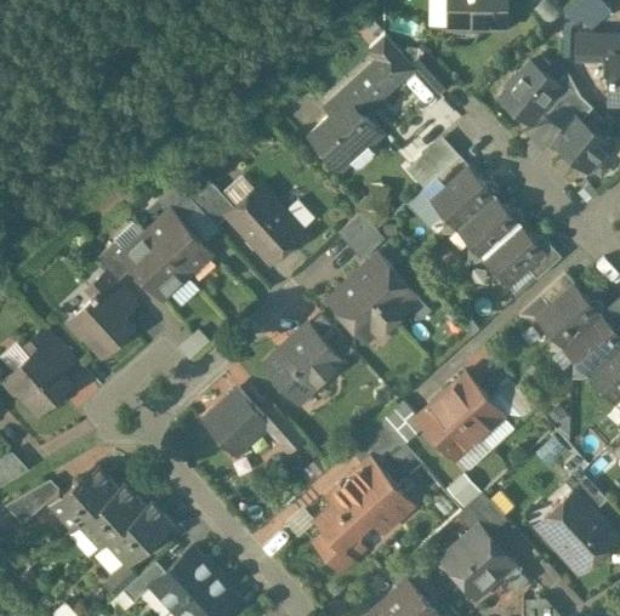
[(498,0),(447,0),(447,27),(498,28),(498,0)]
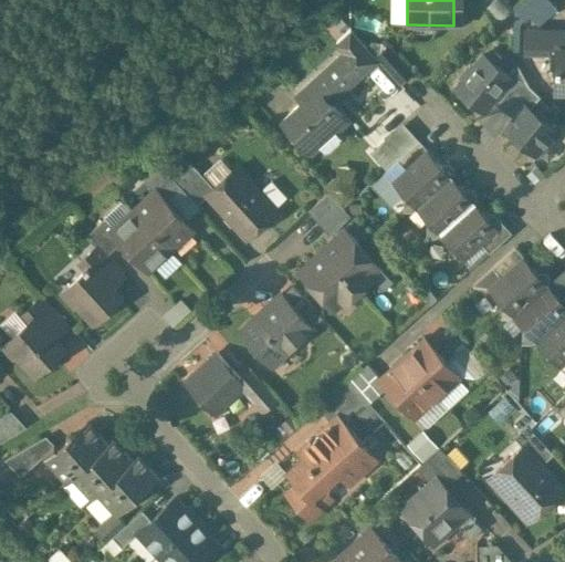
[(535,0),(526,0),(513,13),(521,22),(541,6),(535,0)]
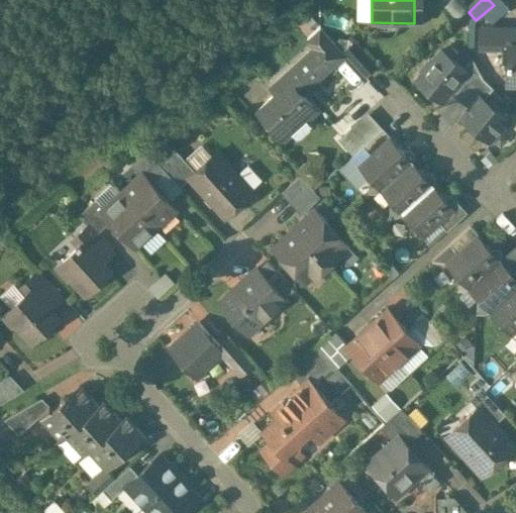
[(341,56),(318,29),(305,41),(313,50),(329,69),(342,57),(341,56)]
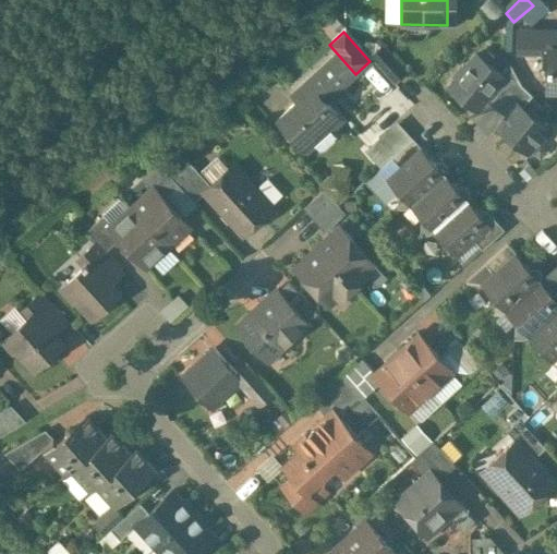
[(556,50),(556,34),(518,33),(516,58),(517,57),(517,55),(546,56),(545,92),(556,91),(556,50)]
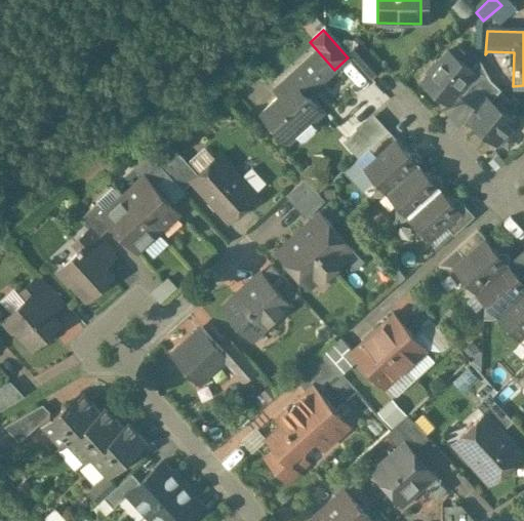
[(380,70),(359,45),(347,56),(348,57),(368,80),(380,70)]
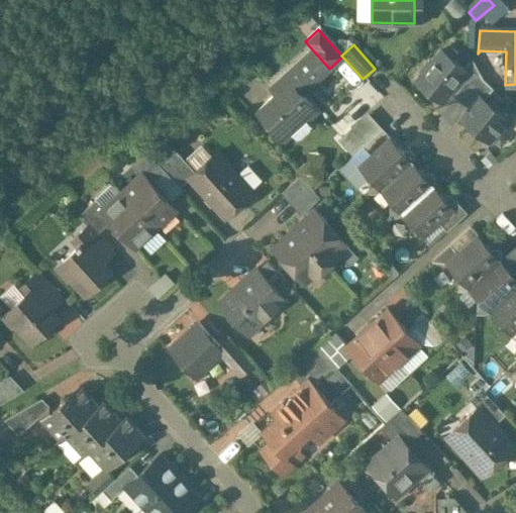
[(313,50),(270,90),(276,96),(256,113),(280,139),(312,110),(297,93),(305,85),(310,86),(329,69),(313,50)]
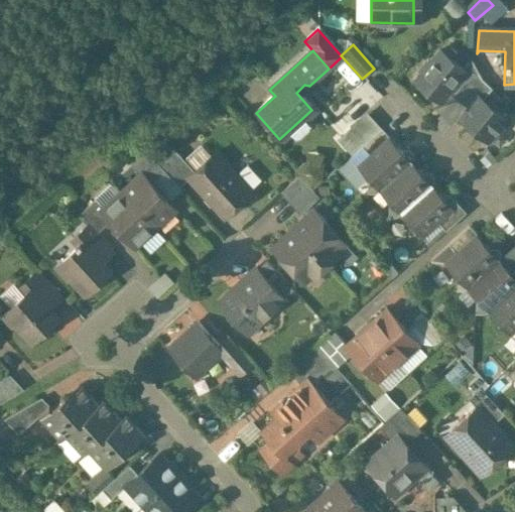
[(439,53),(428,67),(426,65),(419,74),(421,75),(414,84),(439,104),(446,95),(464,74),(462,72),(439,53)]
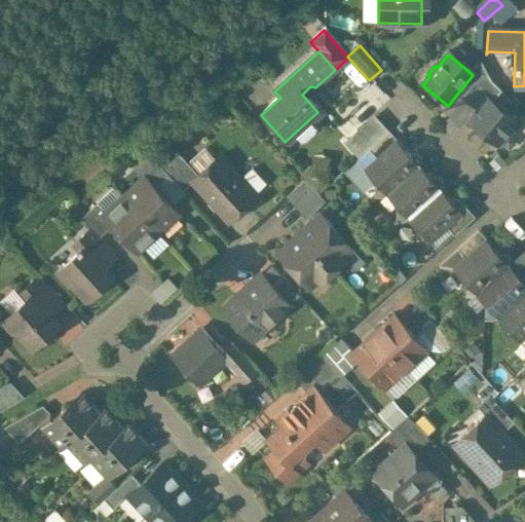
[(473,75),(455,97),(465,105),(487,78),(479,63),(471,73),(473,75)]
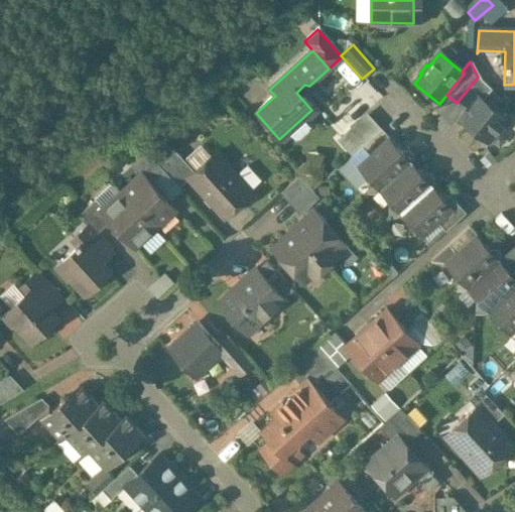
[(491,91),(481,81),(478,77),(457,103),(466,111),(477,98),(482,102),(491,91)]
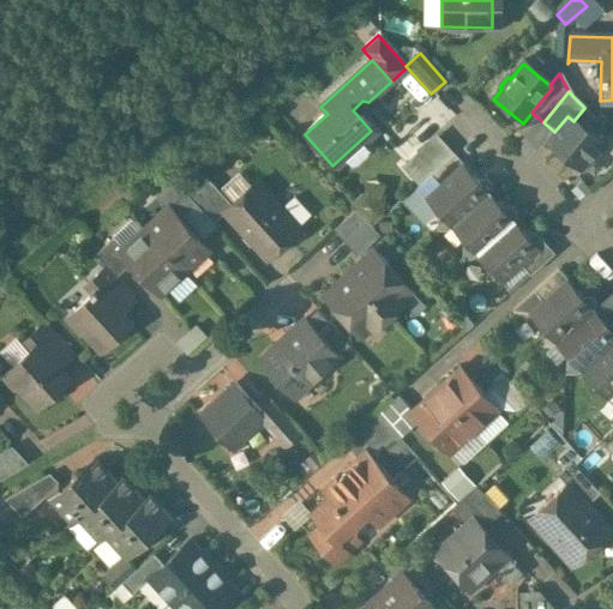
[(574,121),(568,116),(554,132),(546,143),(581,170),(590,158),(592,160),(604,146),(574,121)]
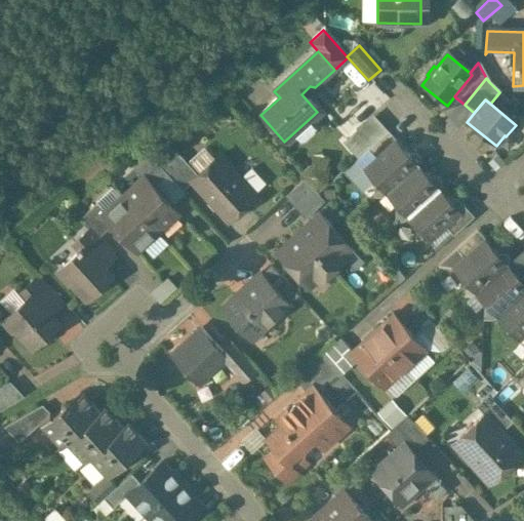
[(409,156),(387,133),(367,151),(375,160),(362,171),(373,184),(372,199),(379,199),(383,198),(385,196),(418,166),(418,165),(419,164),(420,161),(419,158),(418,157),(417,156),(415,155),(413,155),(411,156),(409,156)]
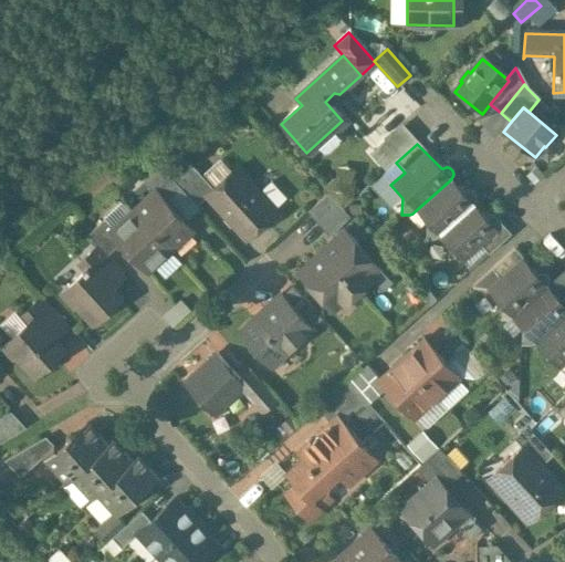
[(211,191),(187,164),(169,179),(180,190),(196,208),(206,198),(205,197),(211,191)]
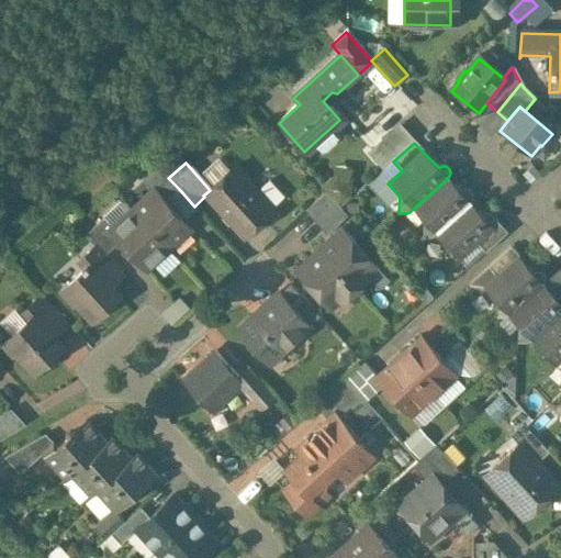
[(168,178),(159,168),(143,183),(152,193),(155,190),(165,202),(179,189),(168,178)]
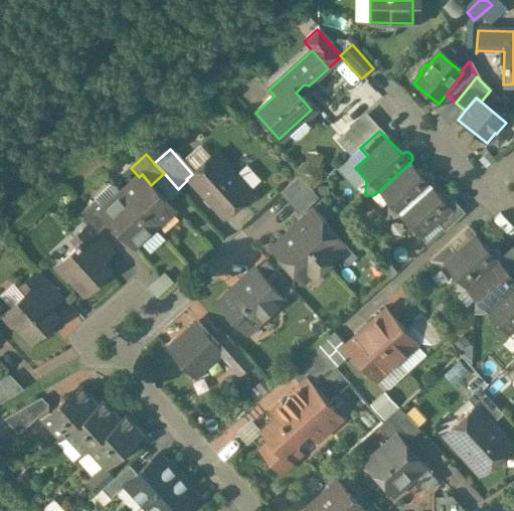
[(249,193),(214,154),(192,174),(186,179),(187,180),(221,218),(249,193)]
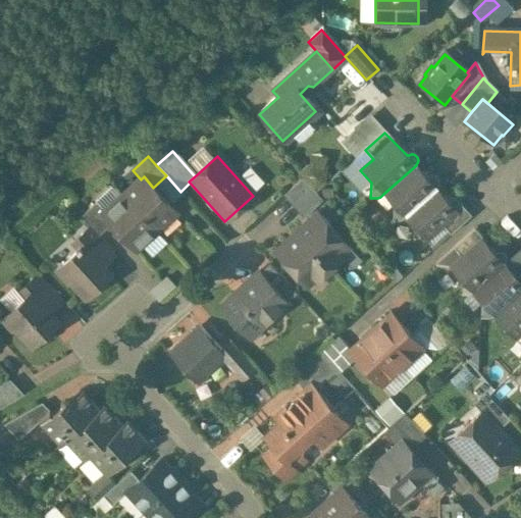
[(416,165),(382,195),(393,206),(392,221),(399,221),(402,220),(404,218),(436,189),(437,187),(438,185),(438,182),(437,180),(436,179),(434,178),(432,177),(429,178),(428,179),(416,165)]
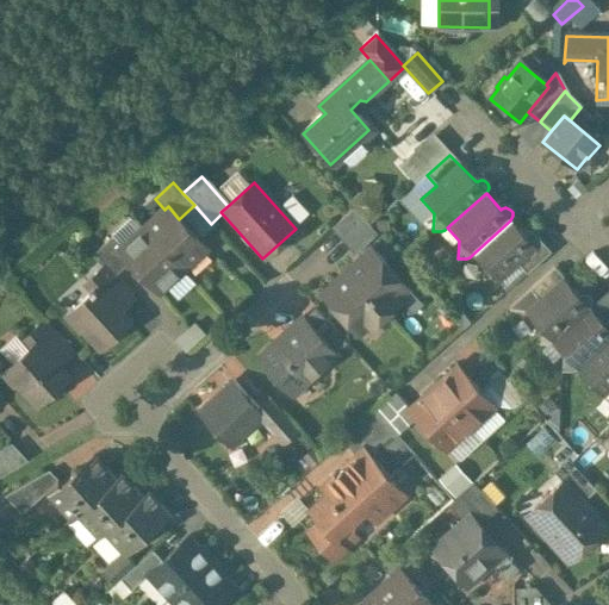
[(179,219),(168,206),(165,210),(143,229),(181,272),(206,249),(179,219)]
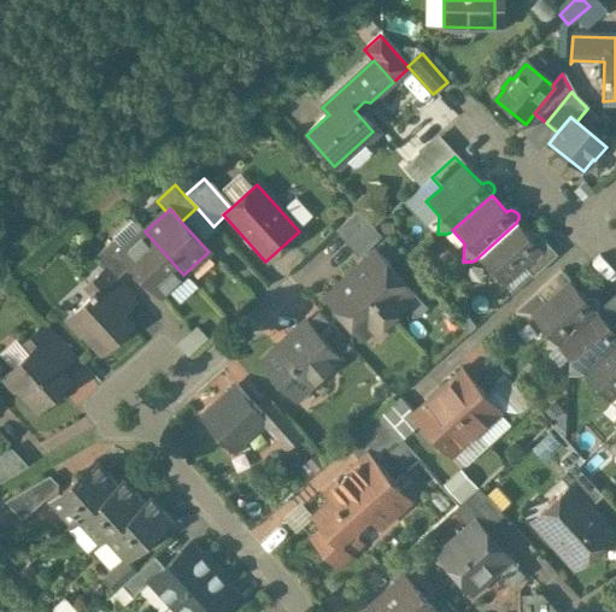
[(357,212),(334,234),(357,260),(380,239),(357,212)]
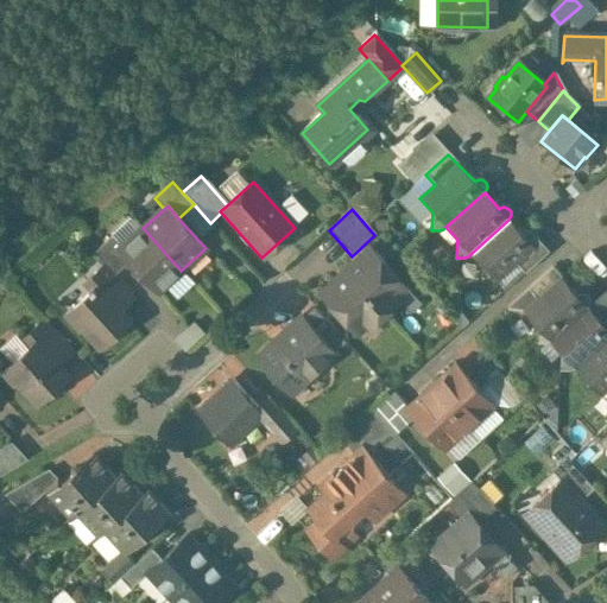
[(523,236),(509,220),(470,254),(488,274),(504,260),(510,267),(514,264),(524,274),(548,253),(533,237),(523,236)]
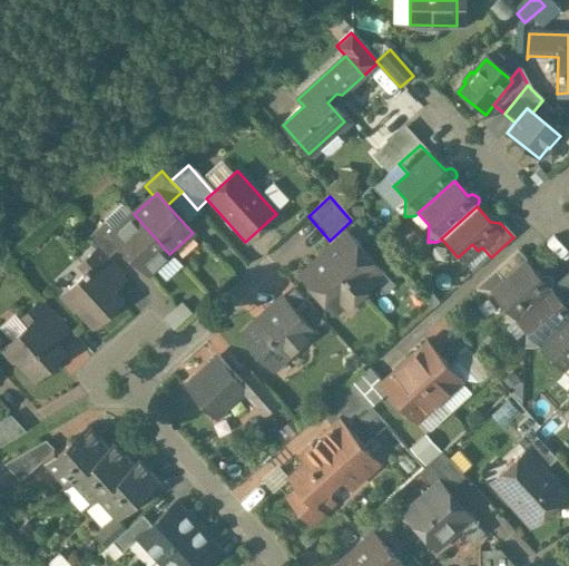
[(169,254),(134,214),(114,233),(110,235),(120,246),(147,275),(169,254)]
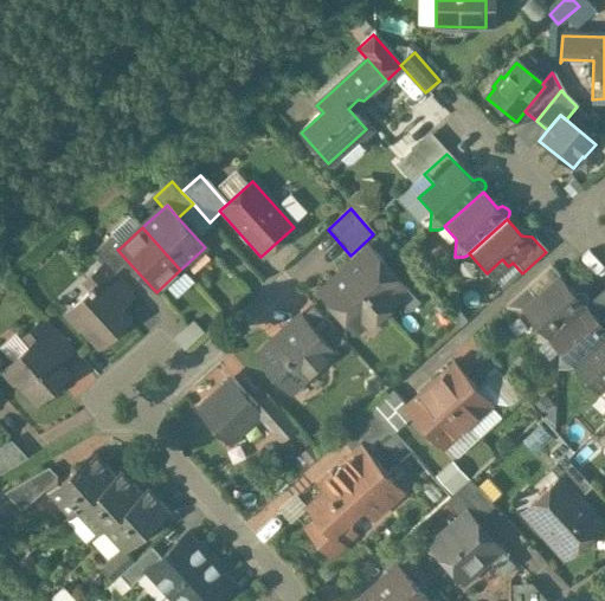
[(111,237),(94,253),(104,265),(114,276),(128,262),(117,250),(121,247),(111,237)]
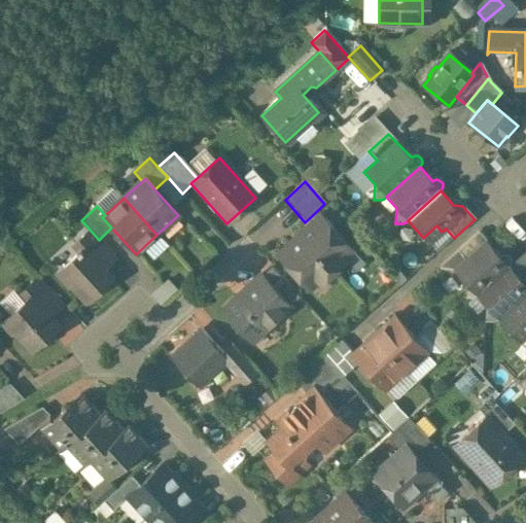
[(351,251),(320,216),(299,236),(331,273),(341,264),(342,259),(351,251)]
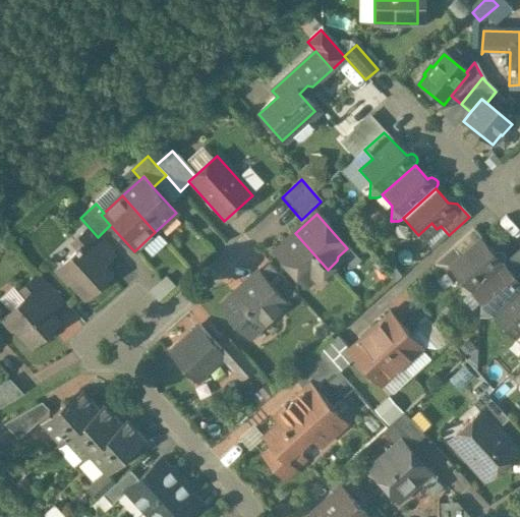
[(431,223),(418,235),(432,250),(449,235),(441,226),(437,229),(431,223)]
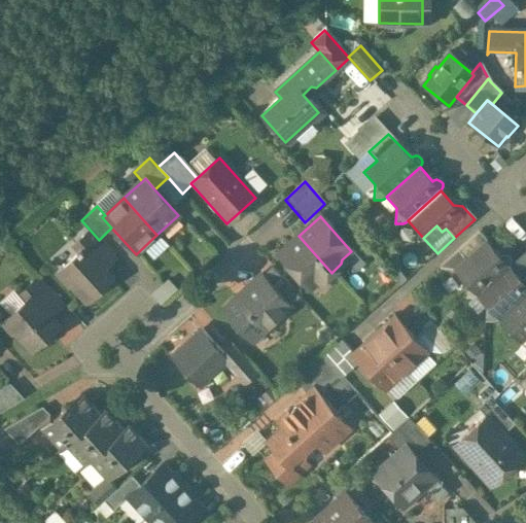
[(91,231),(72,247),(78,254),(60,271),(62,273),(59,275),(59,278),(65,286),(69,282),(86,301),(107,282),(99,273),(113,260),(111,258),(114,256),(99,240),(91,231)]
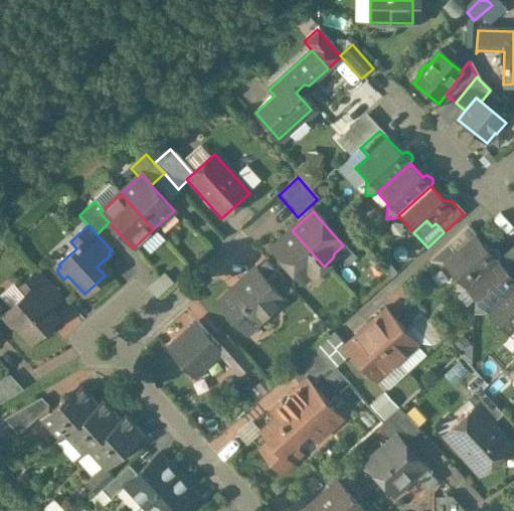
[(489,251),(467,227),(447,246),(455,254),(443,266),(454,278),(453,292),(461,292),(463,291),(465,290),(497,261),(498,260),(499,258),(499,257),(499,254),(498,253),(498,252),(496,250),(495,250),(492,249),(490,250),(489,251)]
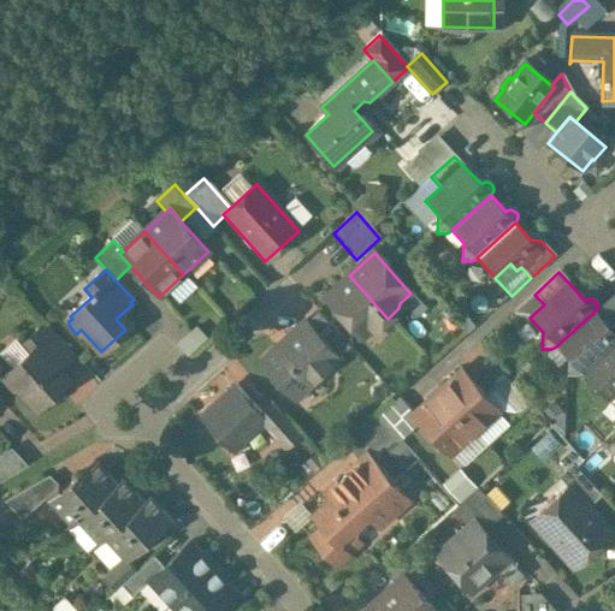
[(388,319),(349,276),(324,298),(360,338),(371,328),(376,330),(388,319)]
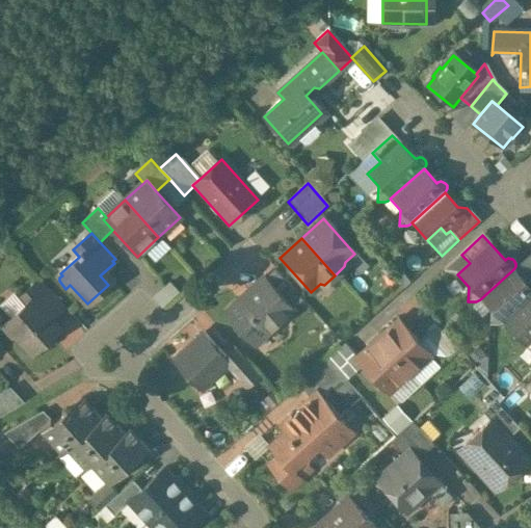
[(513,269),(480,299),(489,311),(488,325),(497,325),(500,324),(502,323),(530,296),(530,281),(529,282),(527,283),(526,284),(513,269)]
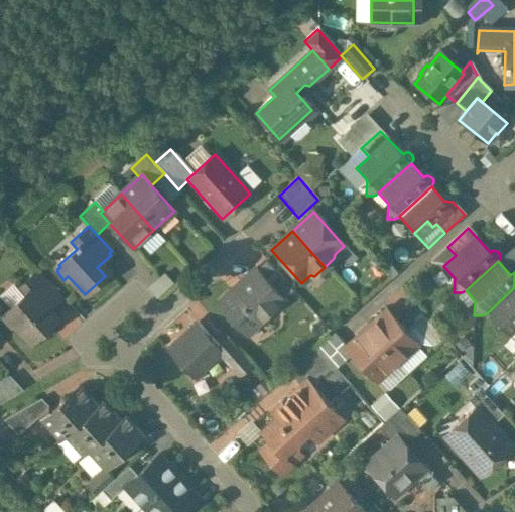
[(255,270),(217,305),(245,336),(283,301),(255,270)]
